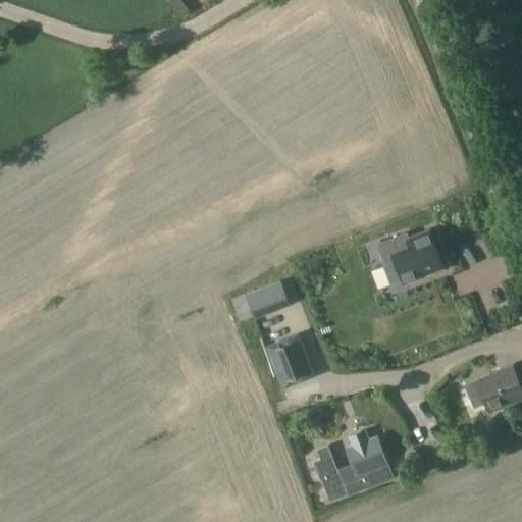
[(409,242),(406,233),(376,245),(384,267),(396,263),(404,283),(425,275),(423,270),(430,267),(431,269),(441,265),(430,233),(409,242)]
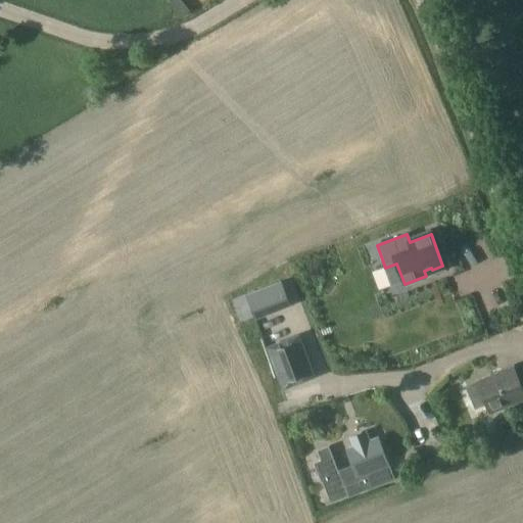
[(280,281),(245,294),(254,319),(290,305),(280,281)]
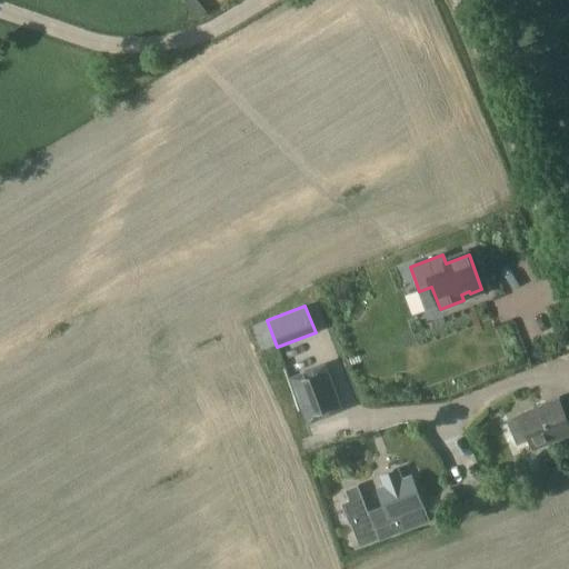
[(342,411),(325,363),(288,377),(306,425),(342,411)]
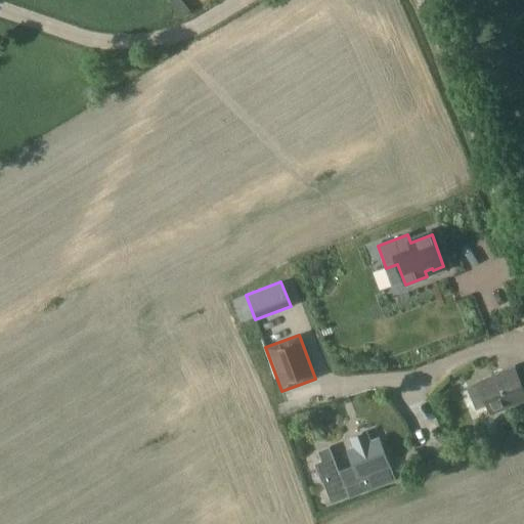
[(478,381),(477,380),(466,384),(476,411),(487,406),(490,412),(523,398),(523,392),(514,366),(478,381)]
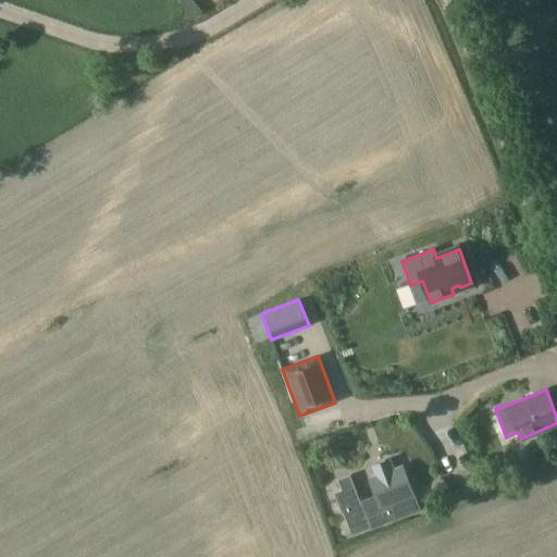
[(545,450),(541,440),(528,444),(532,455),(545,450)]
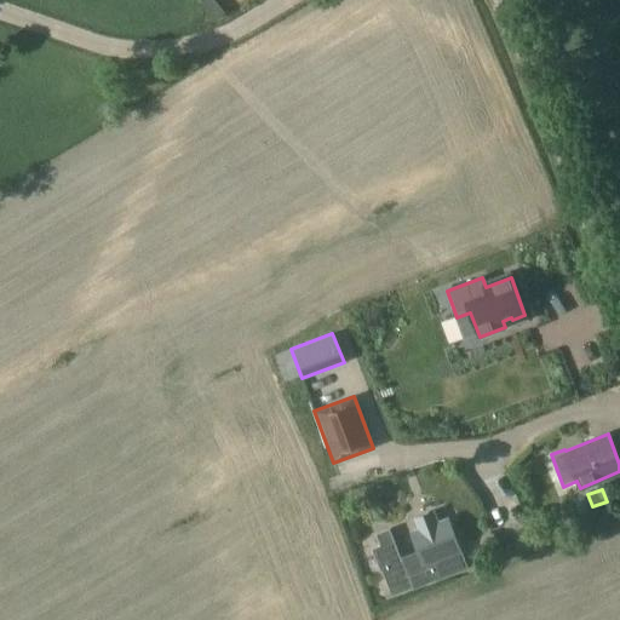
[(432,512),(414,520),(420,537),(413,539),(423,563),(406,569),(403,561),(400,562),(388,530),(377,535),(380,546),(372,550),(380,570),(382,569),(391,595),(422,583),(423,584),(445,574),(438,558),(459,550),(447,518),(436,523),(432,512)]
